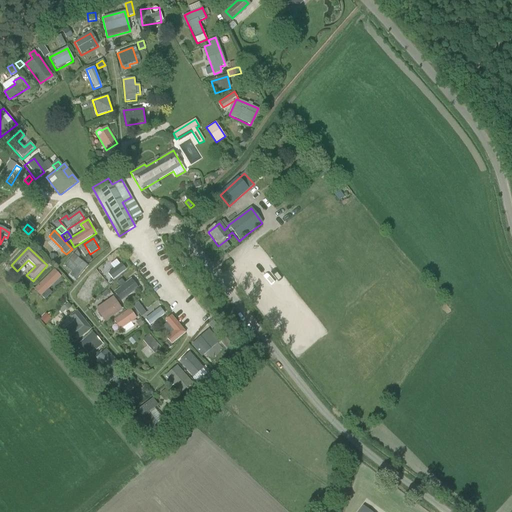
[(77,251),(69,261),(77,267),(70,276),(76,280),(88,266),(79,259),(80,256),(77,251)]
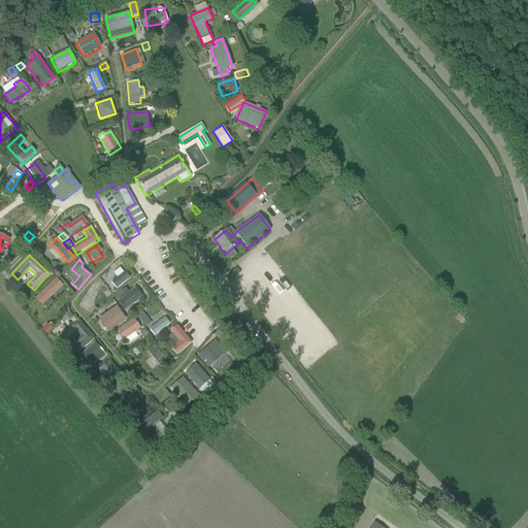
[(57,278),(36,298),(42,305),(51,299),(64,286),(57,278)]
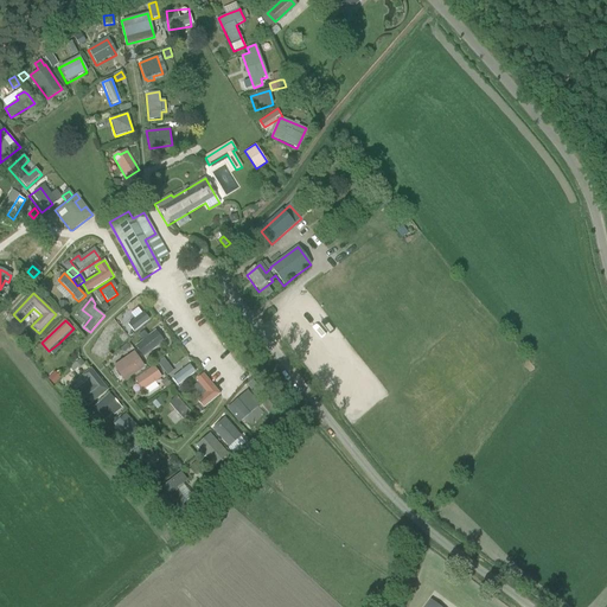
[(104,331),(91,352),(104,359),(108,353),(102,350),(112,334),(104,331)]
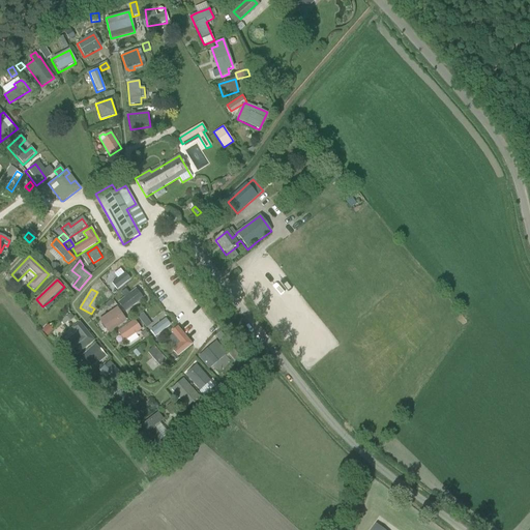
[(142,300),(135,292),(118,304),(125,314),(142,300)]
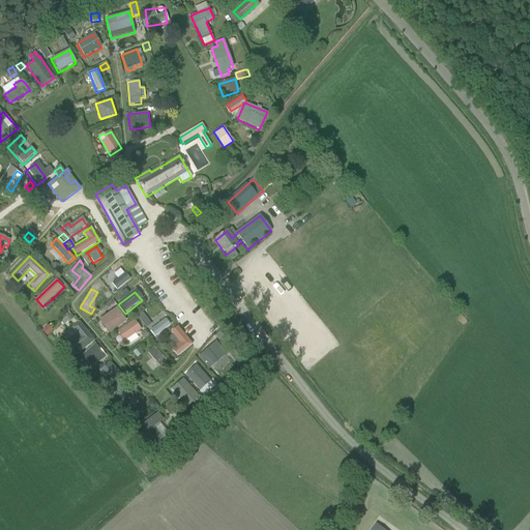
[(109,332),(125,321),(117,308),(99,321),(109,332)]
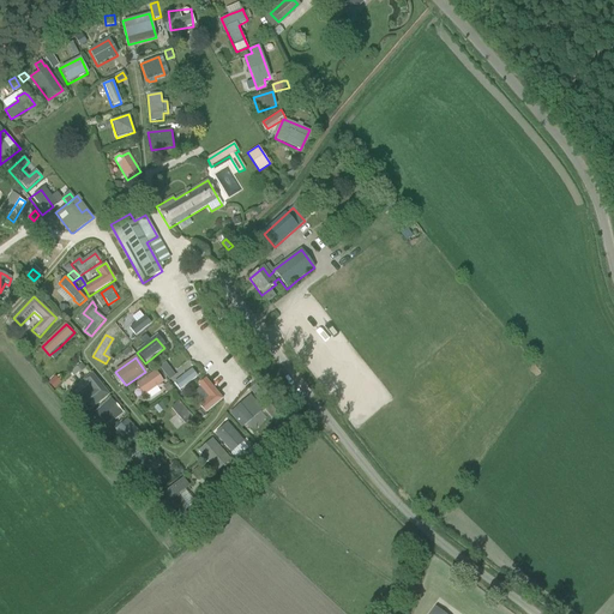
[(179,390),(198,378),(193,369),(173,381),(179,390)]
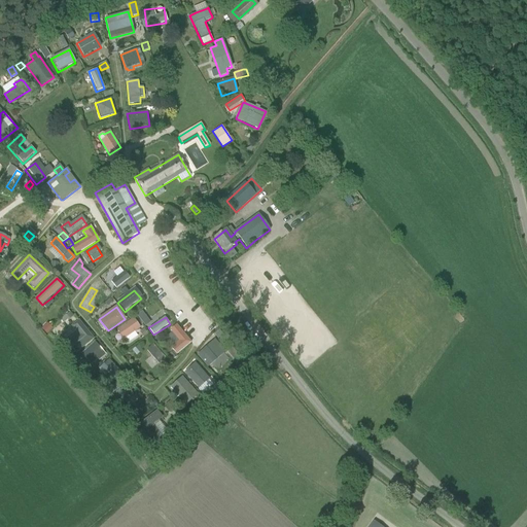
[(126,338),(139,328),(133,319),(119,329),(126,338)]
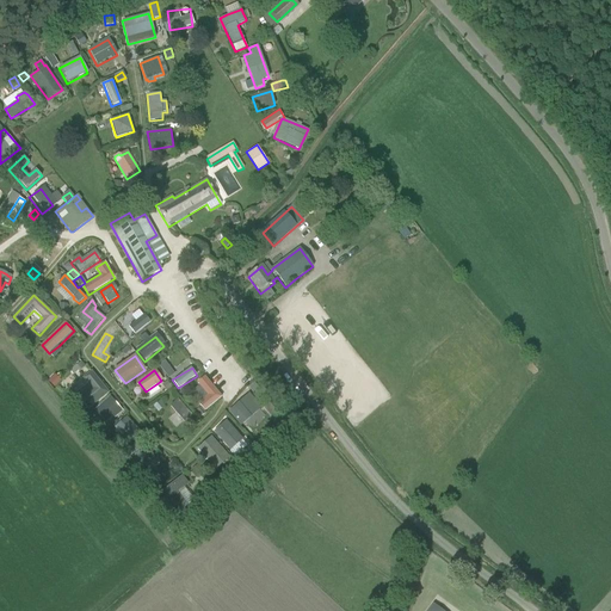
[(87,384),(75,394),(79,397),(87,409),(109,393),(91,371),(82,378),(87,384)]
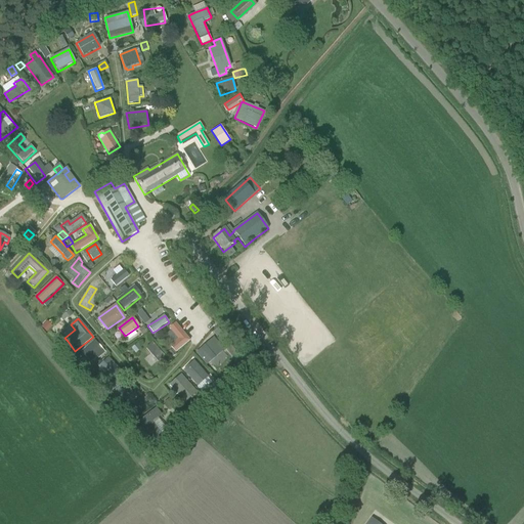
[(189,341),(176,324),(169,330),(178,340),(170,347),(175,353),(189,341)]
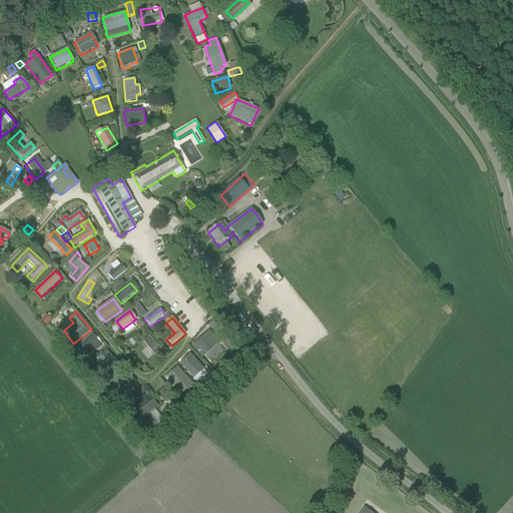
[(140,321),(136,324),(140,329),(144,326),(140,321)]
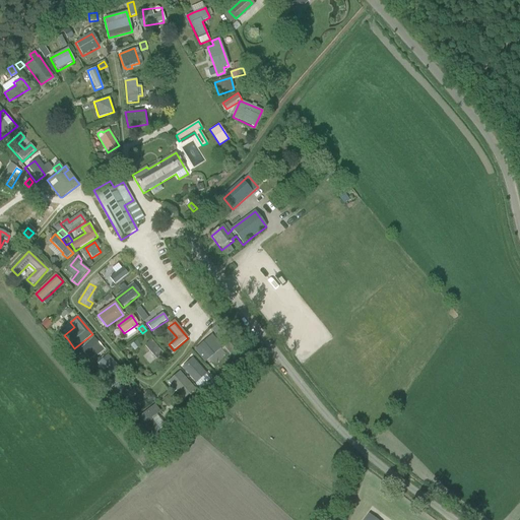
[(215,326),(211,330),(215,335),(219,331),(215,326)]
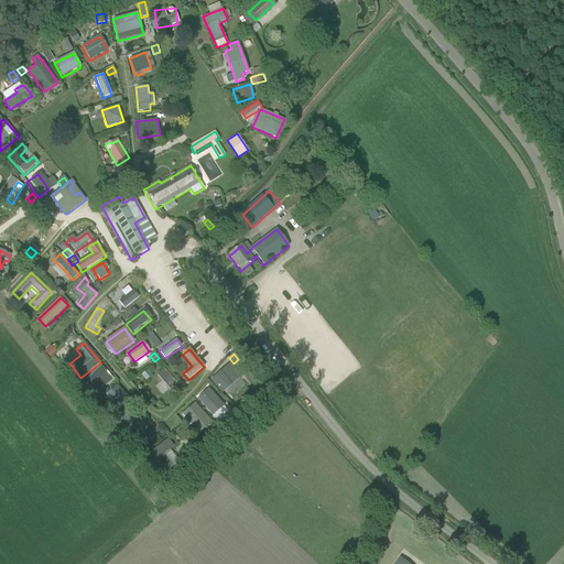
[(241,378),(230,364),(209,381),(221,396),(241,378)]
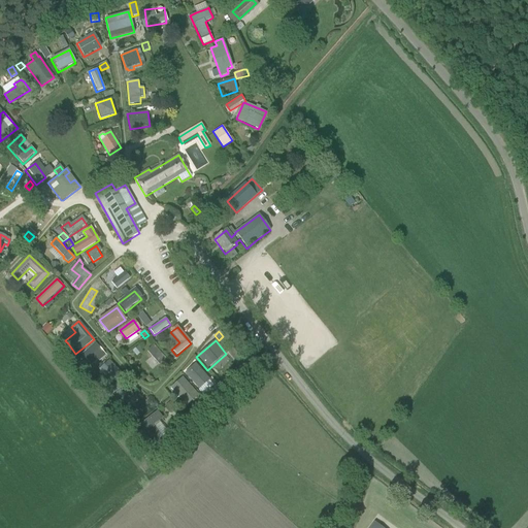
[(106,356),(95,342),(80,355),(91,366),(97,360),(99,362),(106,356)]
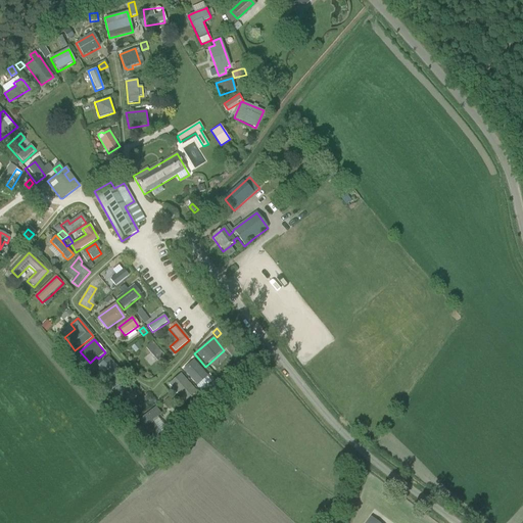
[(146,368),(162,354),(152,341),(136,354),(146,368)]
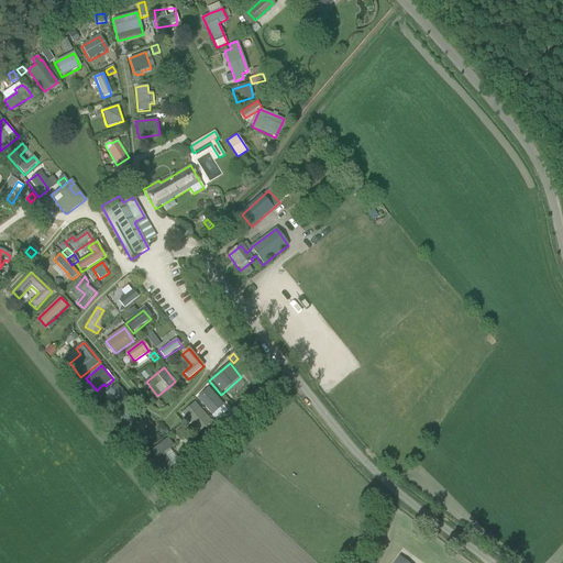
[(147,370),(141,375),(145,381),(152,375),(147,370)]
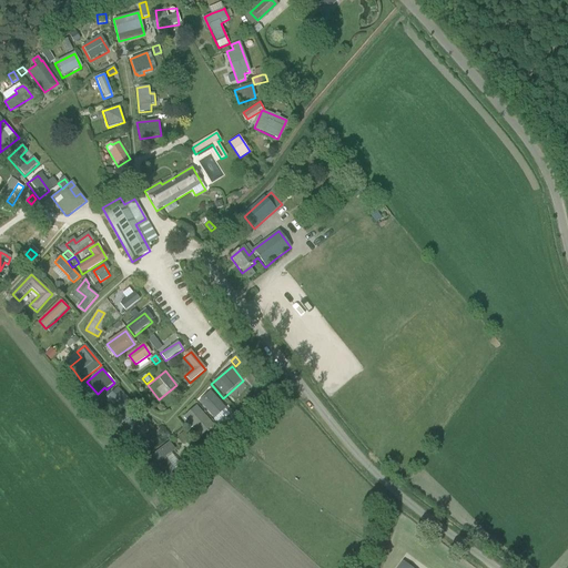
[(186,379),(181,384),(185,389),(191,385),(186,379)]
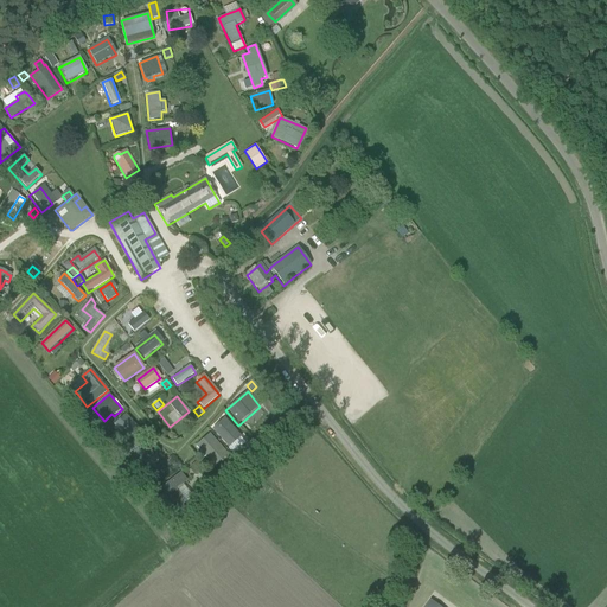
[(139,432),(126,416),(114,428),(127,442),(139,432)]
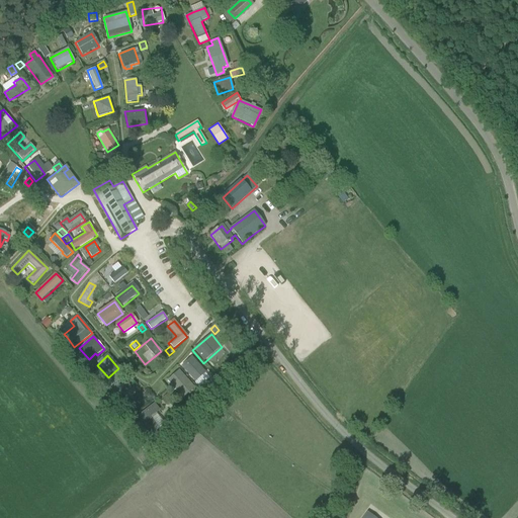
[(241,356),(235,361),(240,367),(246,362),(241,356)]
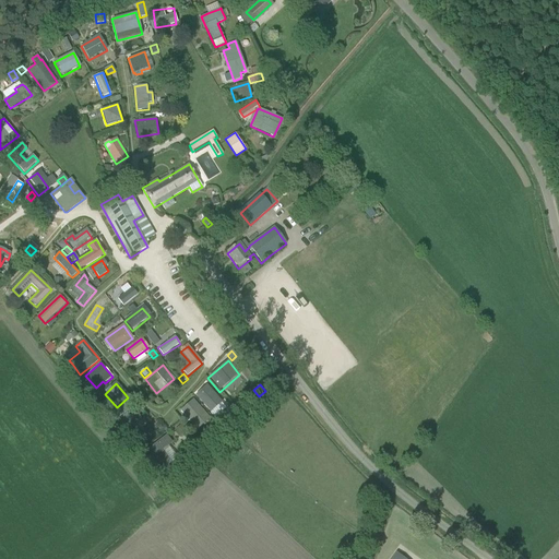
[(221,405),(210,393),(205,397),(200,391),(193,396),(209,415),(221,405)]
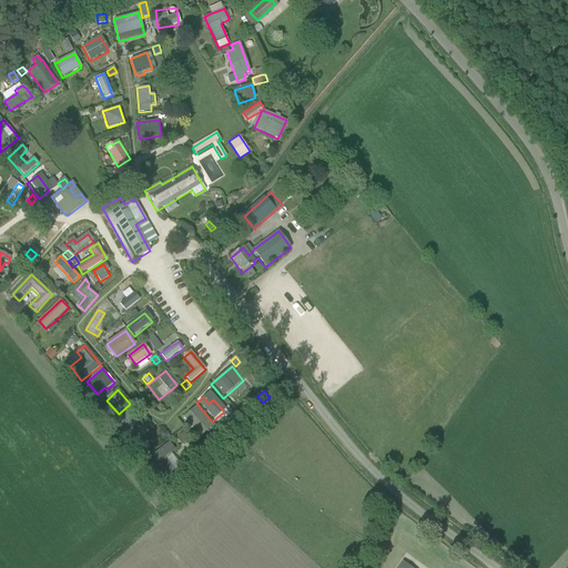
[(213,425),(196,406),(183,417),(200,437),(213,425)]
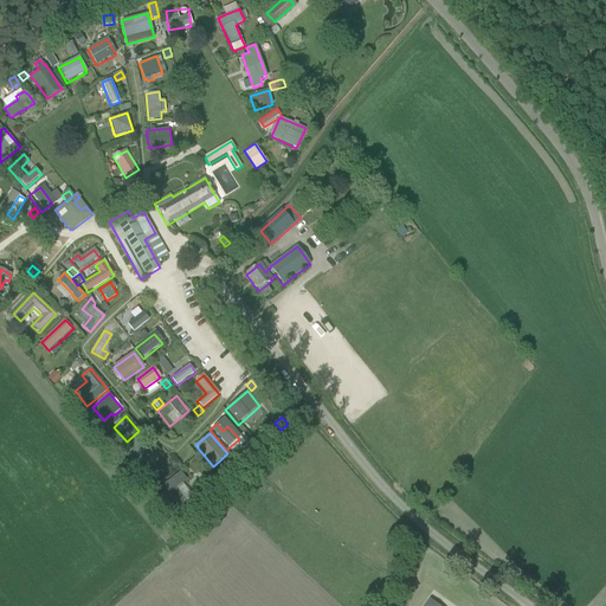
[(243,458),(238,463),(243,470),(249,465),(243,458)]
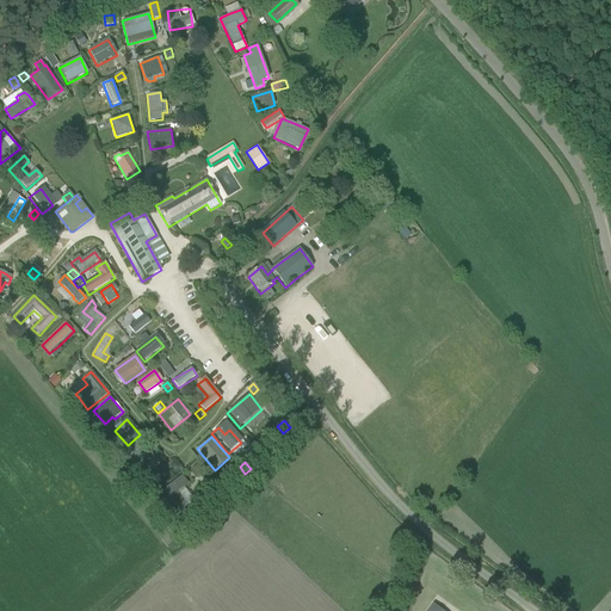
[(199,464),(191,471),(198,480),(207,474),(199,464)]
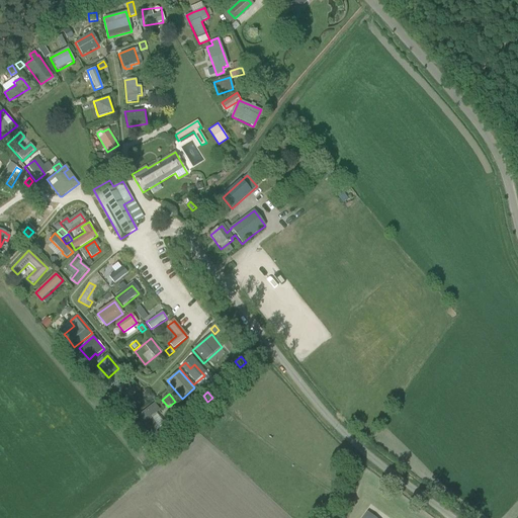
[(139,416),(134,419),(148,437),(152,433),(159,428),(151,417),(160,411),(154,404),(139,416)]
